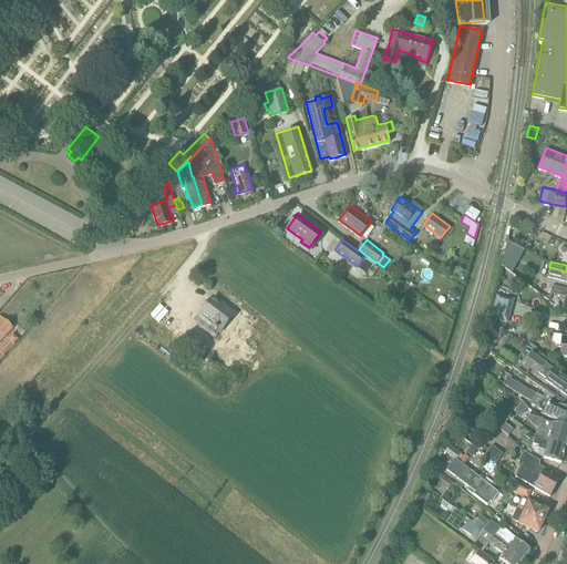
[(566,277),(566,272),(549,267),(547,274),(566,279),(566,277)]
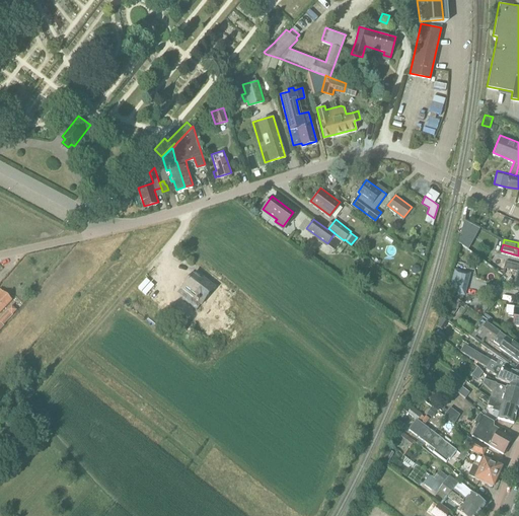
[(518,263),(505,260),(506,258),(494,254),(492,258),(490,264),(495,265),(495,267),(498,268),(498,271),(502,273),(504,266),(518,270),(518,269),(518,263)]
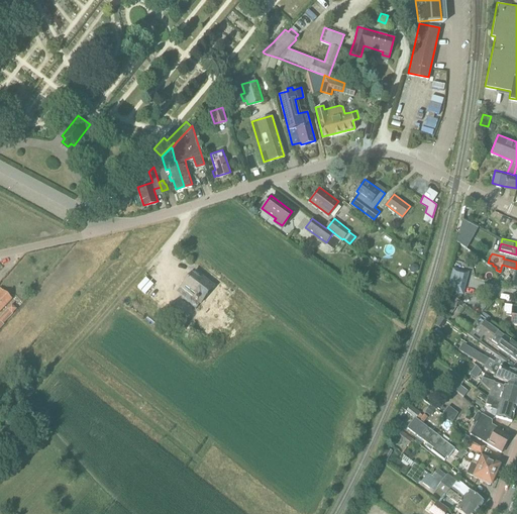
[(452,267),(446,289),(450,290),(461,293),(462,294),(469,271),(452,267)]
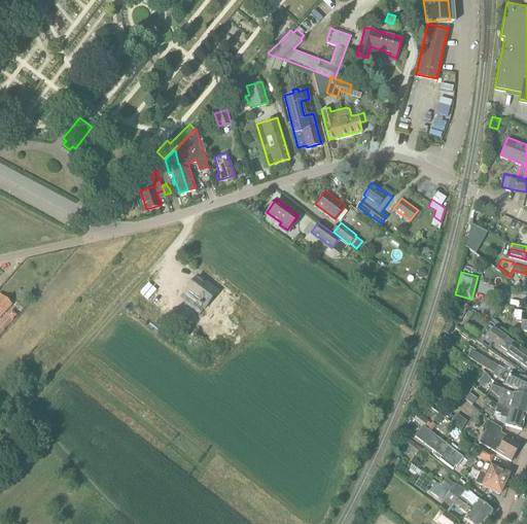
[(198,275),(184,291),(200,304),(199,304),(201,306),(202,305),(204,308),(218,290),(198,275)]
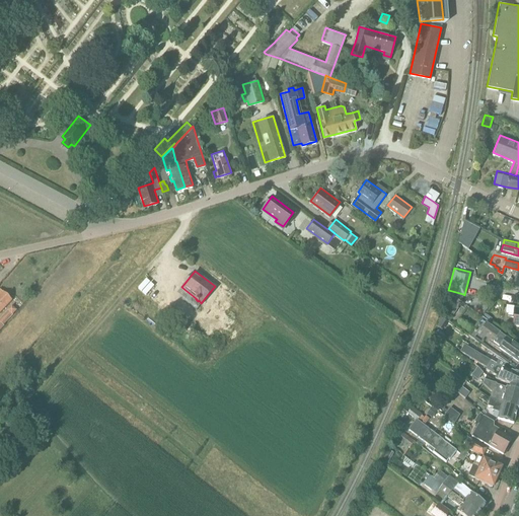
[(0,287),(0,311),(12,298),(0,287)]
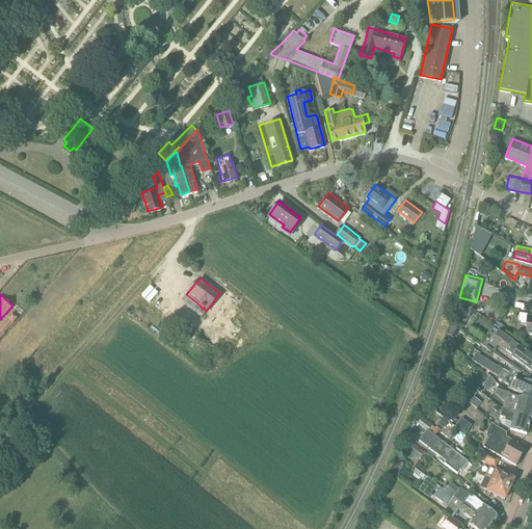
[(531,312),(520,311),(519,317),(521,317),(521,322),(527,323),(525,333),(531,333),(531,312)]
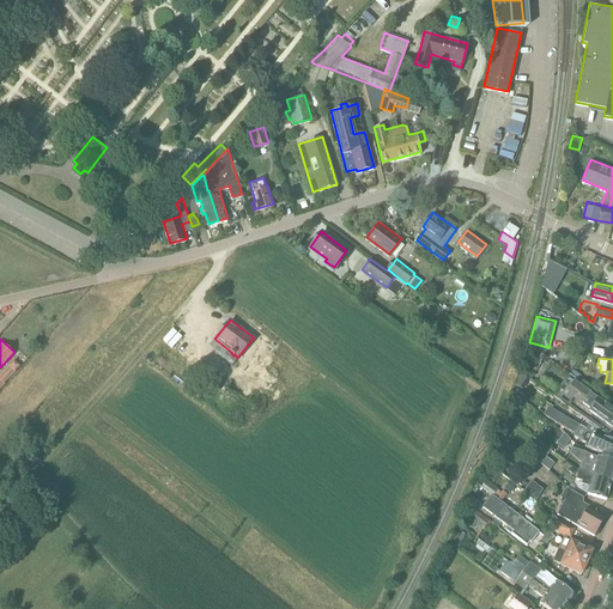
[(0,388),(6,383),(5,382),(16,369),(19,364),(14,360),(0,375),(0,388)]
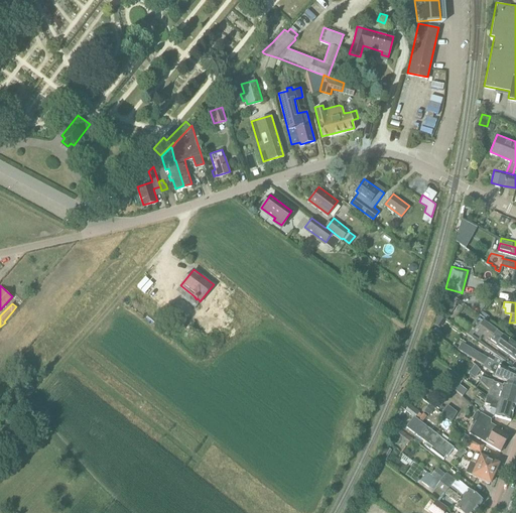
[(486,317),(488,318),(490,315),(482,309),(480,312),(486,317)]
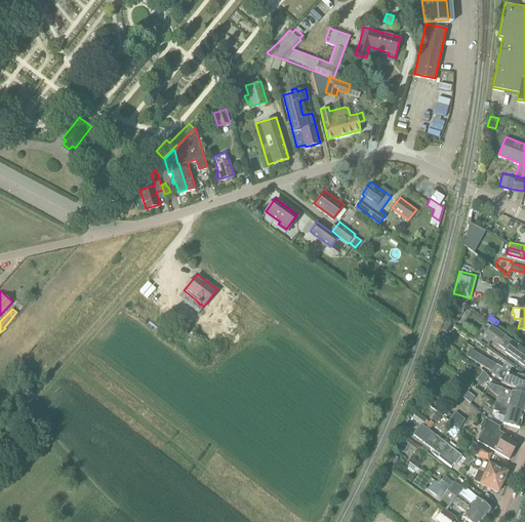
[(223,318),(214,328),(226,336),(234,327),(223,318)]
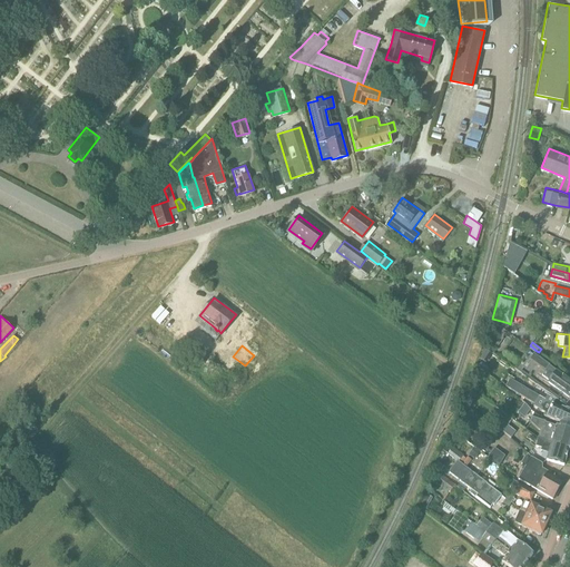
[(569,374),(539,352),(537,351),(530,346),(514,367),(521,372),(536,383),(537,382),(566,403),(569,398),(569,397),(569,374)]
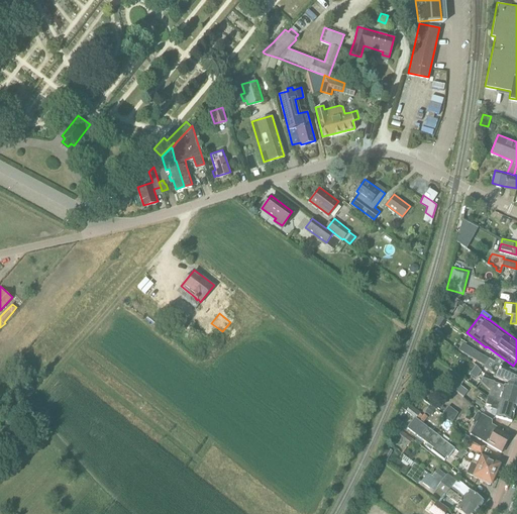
[(516,369),(512,366),(510,365),(509,368),(502,364),(504,361),(497,356),(495,361),(462,341),(458,348),(485,365),(484,366),(495,372),(493,375),(506,381),(508,382),(507,385),(516,388),(516,369)]
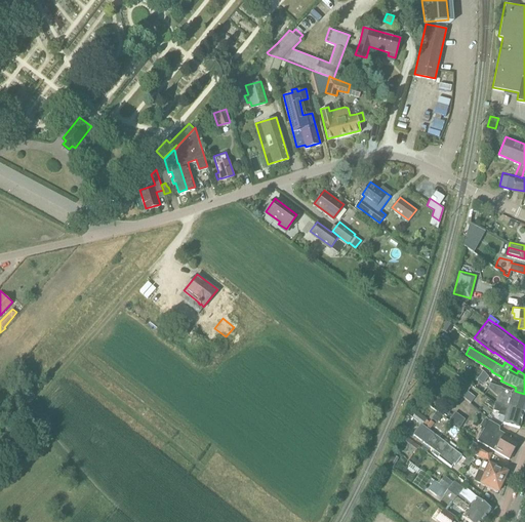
[(462,377),(458,383),(462,386),(457,392),(470,402),(475,395),(472,393),(476,387),(462,377)]
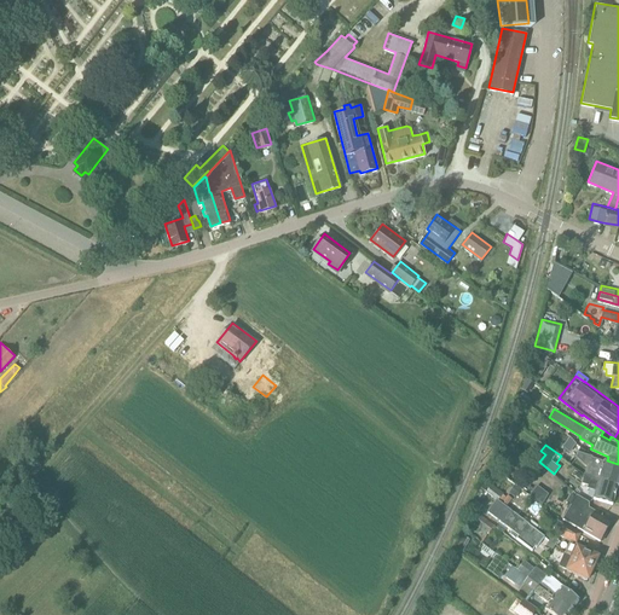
[(590,476),(618,485),(618,479),(618,464),(607,460),(603,459),(603,460),(594,457),(591,454),(578,450),(577,456),(586,465),(584,473),(590,476)]
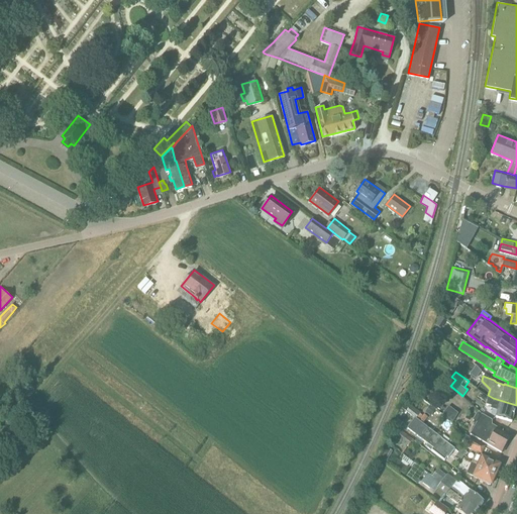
[(513,413),(516,405),(493,398),(488,395),(486,403),(492,404),(491,407),(498,409),(496,415),(512,419),(513,413)]
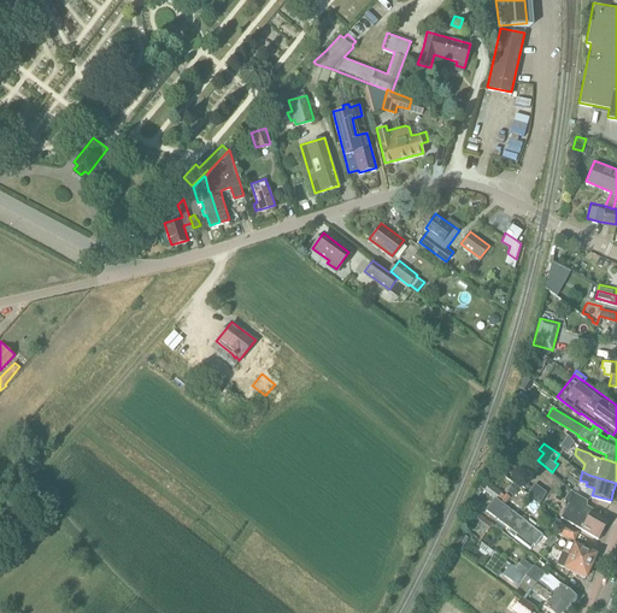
[(512,473),(509,478),(513,481),(519,485),(521,487),(524,483),(512,473)]
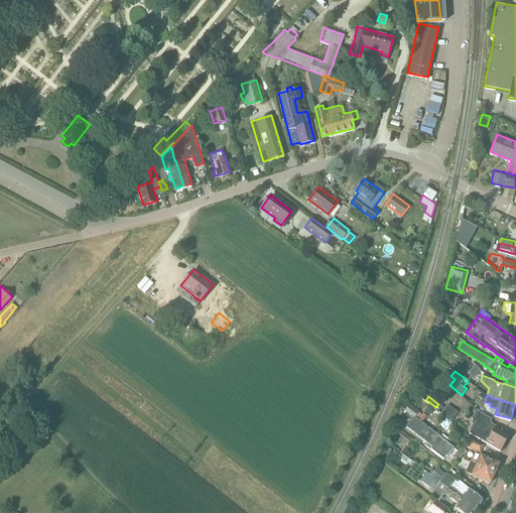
[(414,414),(418,417),(421,413),(418,410),(419,409),(410,402),(406,408),(414,414)]
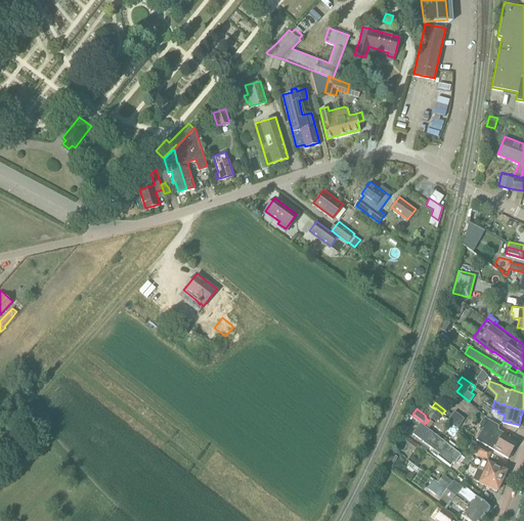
[(431,416),(436,420),(439,416),(441,413),(436,408),(433,413),(431,416)]
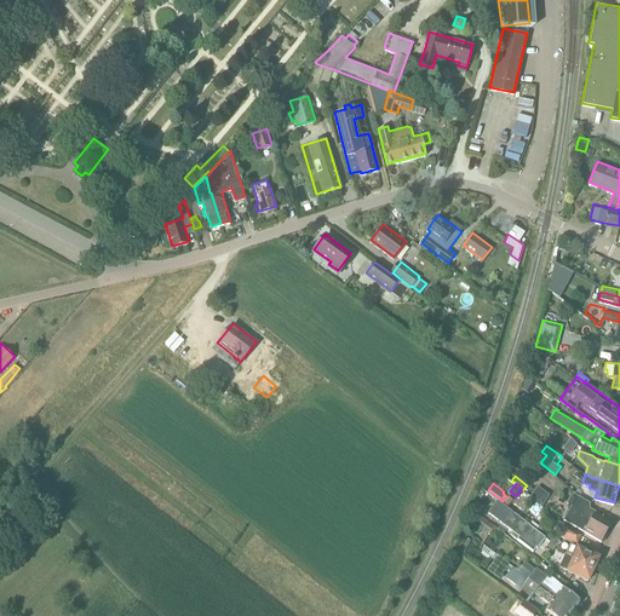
[(543,501),(549,491),(537,483),(530,491),(543,501)]
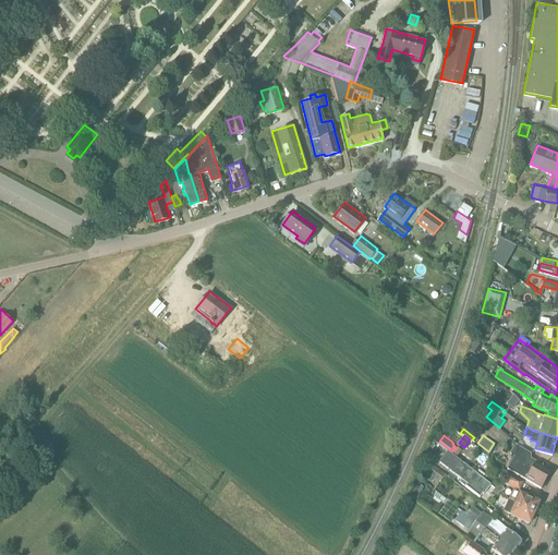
[(531,450),(520,445),(517,442),(511,451),(514,454),(507,466),(541,485),(552,468),(530,455),(531,450)]
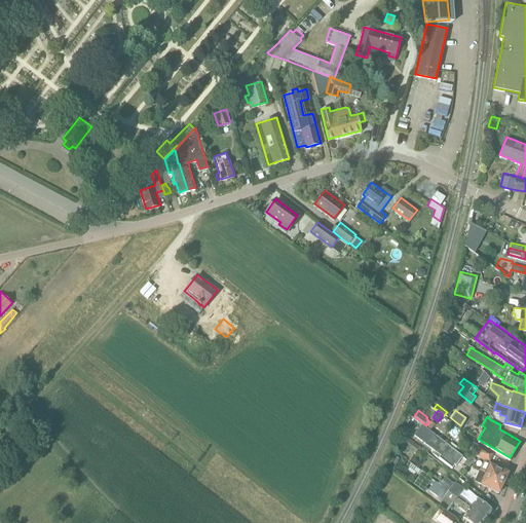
[(430,428),(435,422),(430,419),(429,421),(426,425),(430,428)]
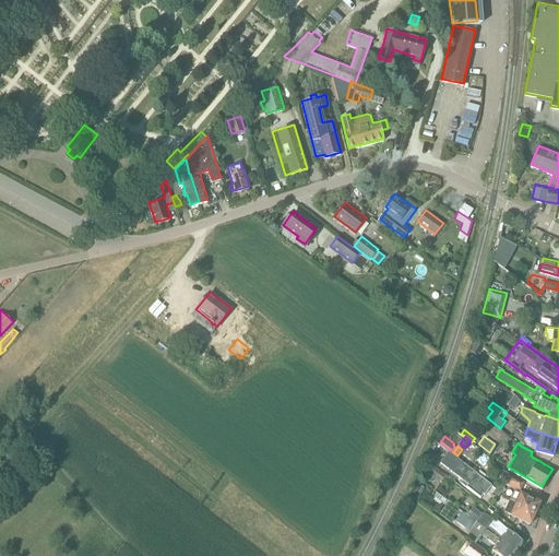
[(491,482),(462,459),(458,456),(453,452),(449,449),(441,460),(462,476),(460,480),(480,495),(484,492),(491,482)]
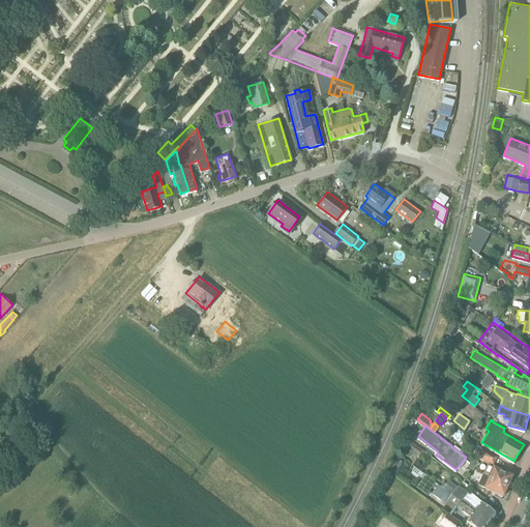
[(413,432),(408,428),(404,433),(409,437),(413,432)]
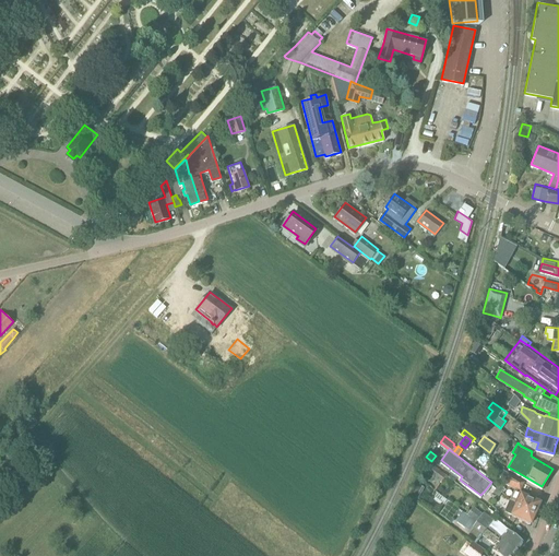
[(539,501),(520,493),(521,488),(519,487),(522,481),(508,472),(501,469),(499,474),(506,477),(503,481),(514,486),(513,489),(510,498),(515,500),(515,501),(526,507),(526,509),(534,512),(539,501)]
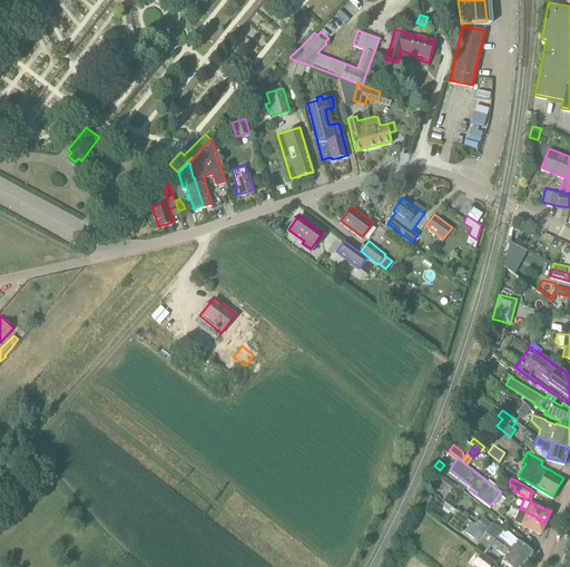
[(425,491),(419,505),(425,509),(432,496),(425,491)]
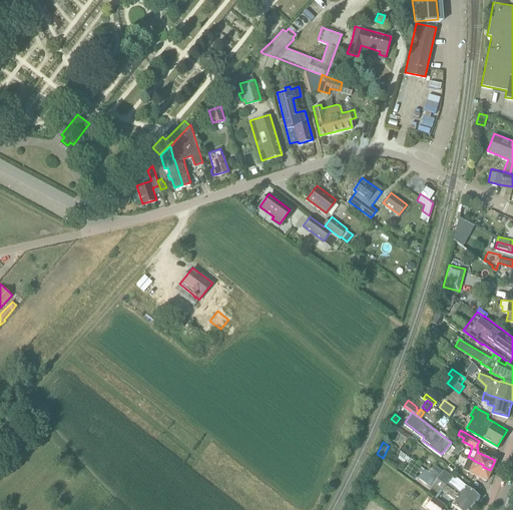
[(468,457),(466,461),(465,461),(463,467),(470,470),(470,471),(487,478),(490,470),(483,467),(483,465),(473,460),(473,459),(468,457)]
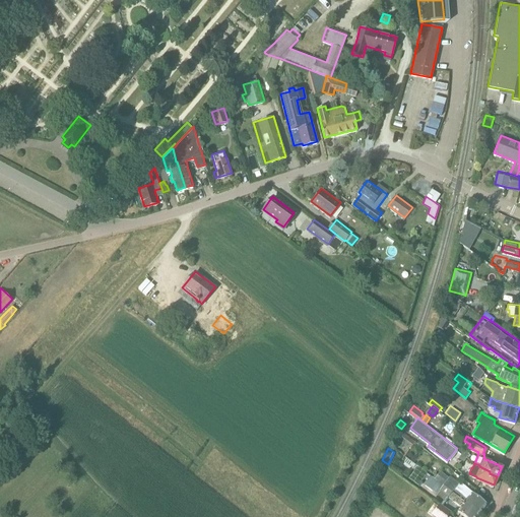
[(461,490),(447,478),(449,476),(441,469),(435,476),(452,490),(457,493),(456,494),(479,511),(486,502),(471,491),(464,486),(461,490)]
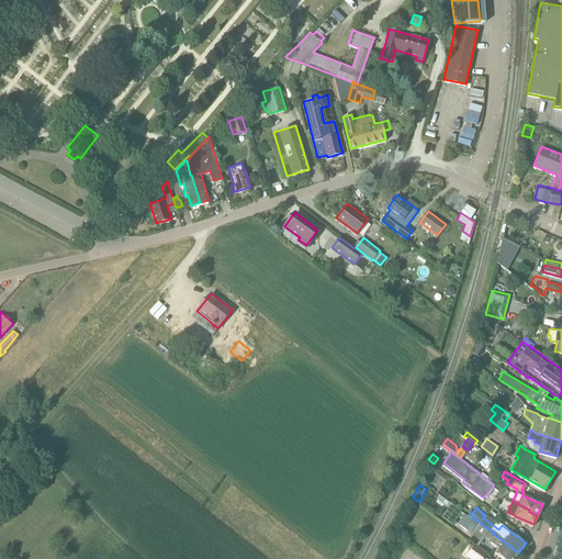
[(463,515),(458,522),(468,528),(472,532),(475,527),(479,529),(484,535),(489,529),(470,515),(461,510),(459,513),(463,515)]
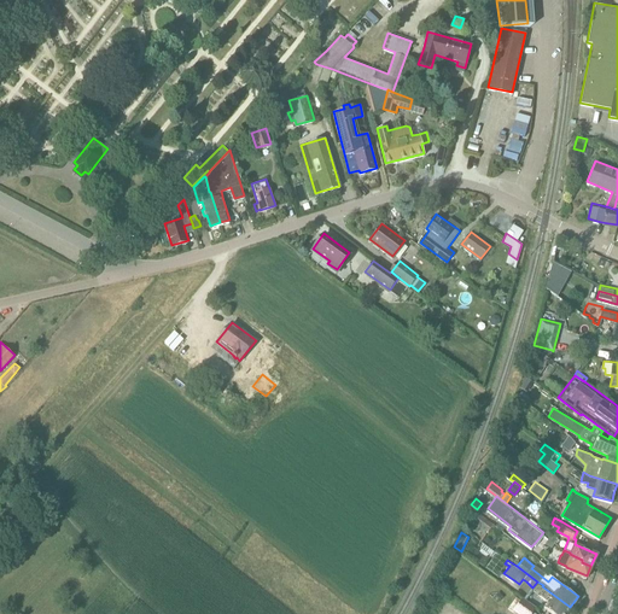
[(564,613),(570,607),(542,586),(538,591),(541,594),(541,595),(547,600),(543,604),(555,613),(564,613)]
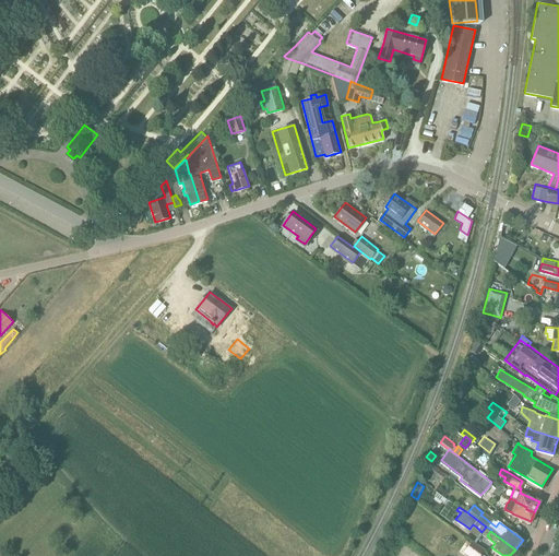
[(471,542),(464,552),(470,555),(478,555),(484,548),(473,540),(471,542)]
